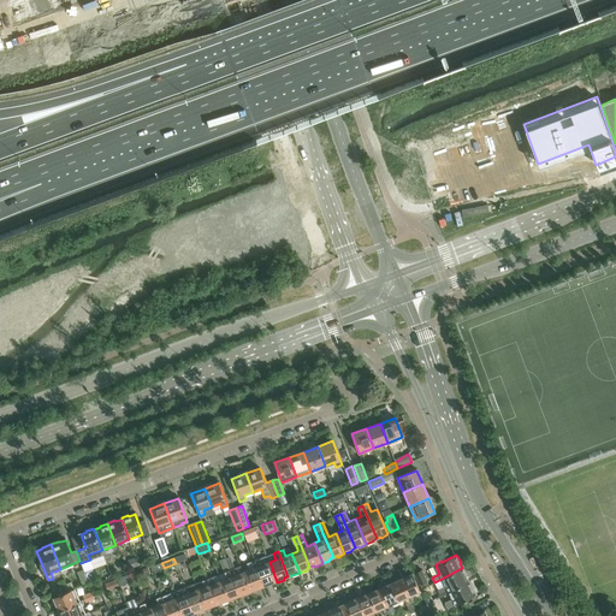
[(271,585),(277,582),(270,562),(264,564),(261,558),(255,561),(265,586),(268,584),(271,585)]
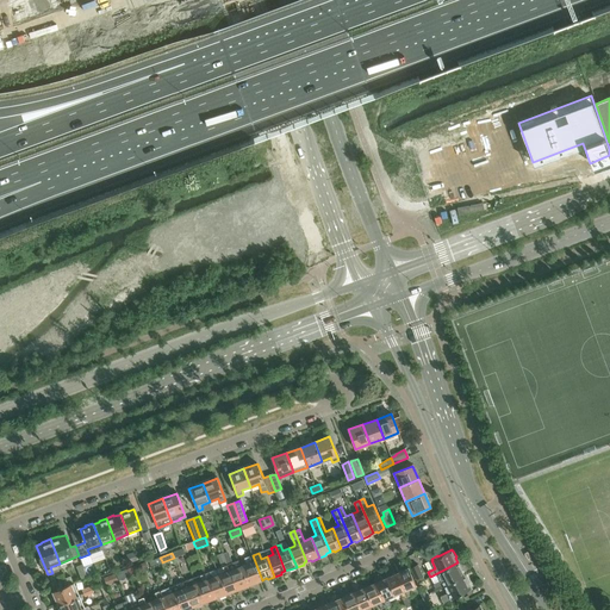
[(249,586),(242,566),(240,560),(234,562),(230,554),(224,555),(237,590),(241,589),(242,589),(249,586)]
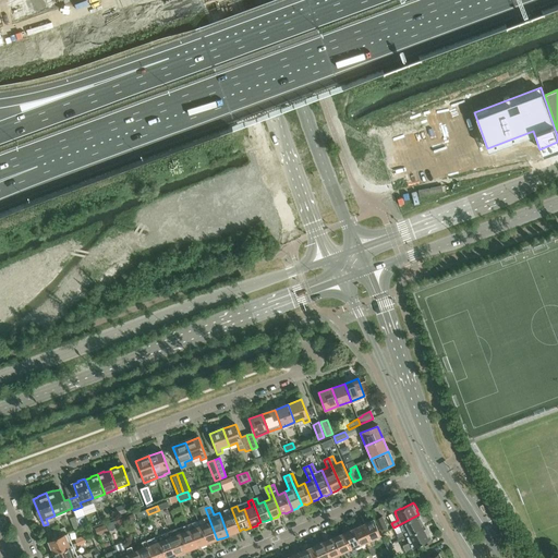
[(198,521),(201,525),(207,544),(214,542),(214,541),(217,540),(205,508),(201,510),(204,519),(198,521)]
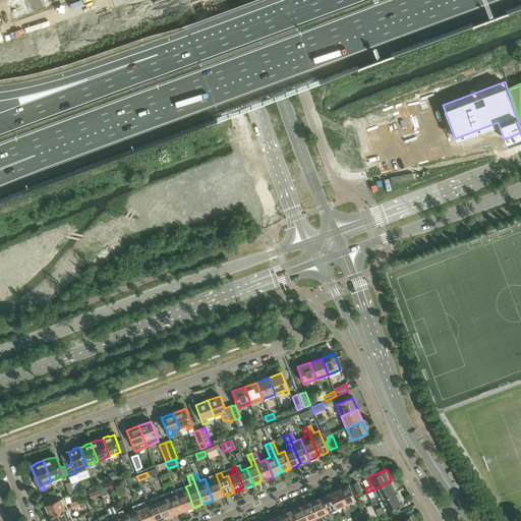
[(212,481),(207,483),(213,501),(219,499),(220,497),(222,496),(214,475),(210,476),(212,481)]
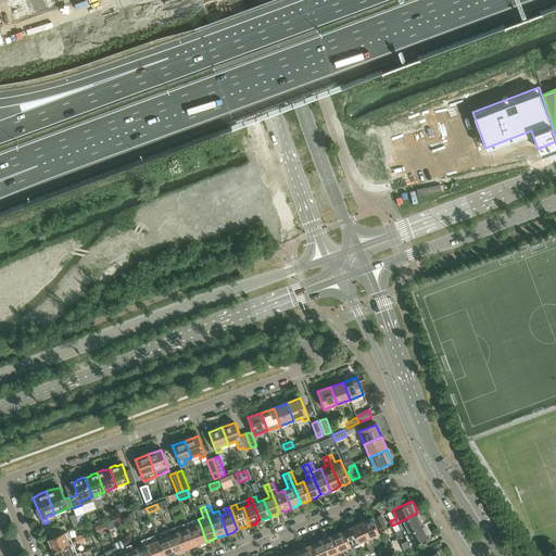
[(395,533),(399,538),(424,525),(420,519),(421,519),(419,513),(418,514),(417,513),(392,526),(392,527),(394,526),(397,532),(395,533)]
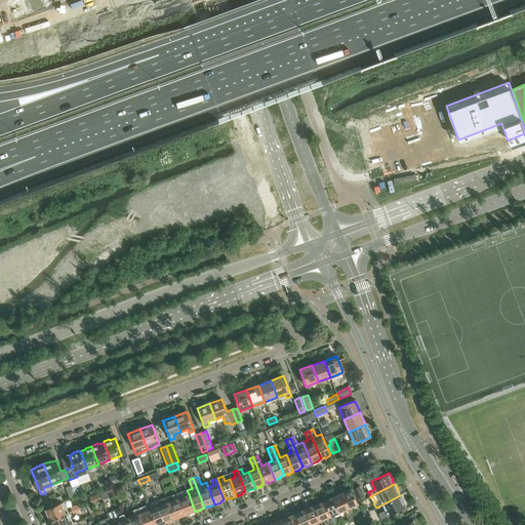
[(364,495),(360,486),(354,489),(359,498),(364,495)]
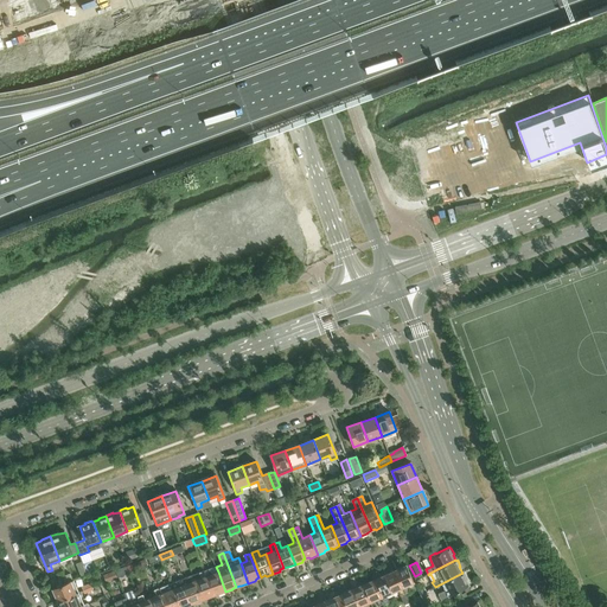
[(401,569),(396,572),(407,594),(411,592),(414,592),(417,590),(417,589),(417,588),(407,564),(400,568),(401,569)]
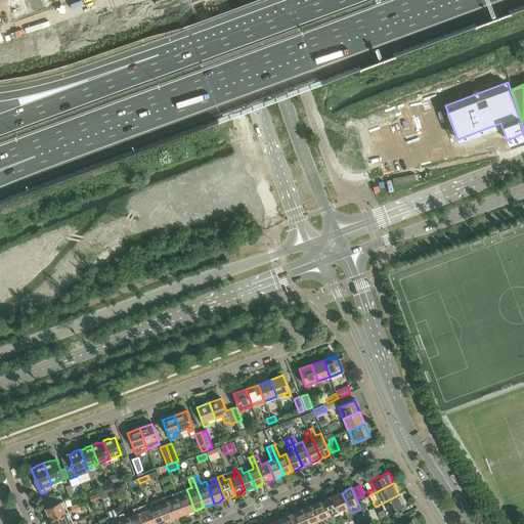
[(189,514),(194,511),(188,493),(183,495),(181,491),(177,492),(184,514),(187,513),(189,514)]
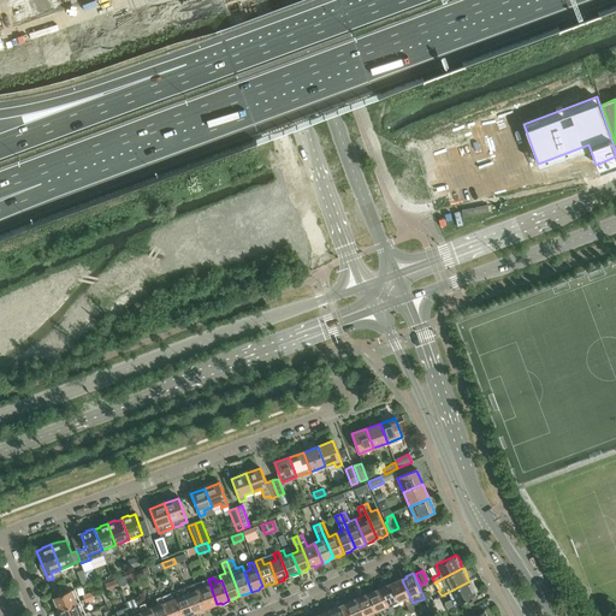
[(119,586),(117,579),(106,584),(108,591),(119,586)]
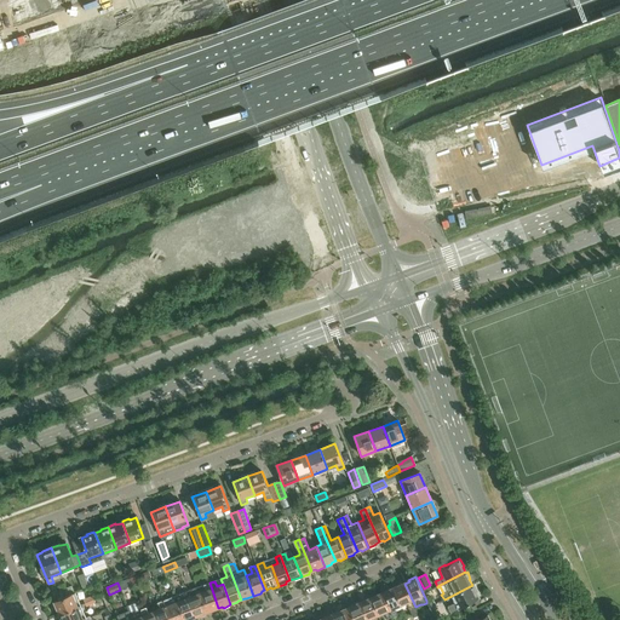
[(210,583),(197,587),(207,614),(214,610),(216,609),(218,608),(210,583)]
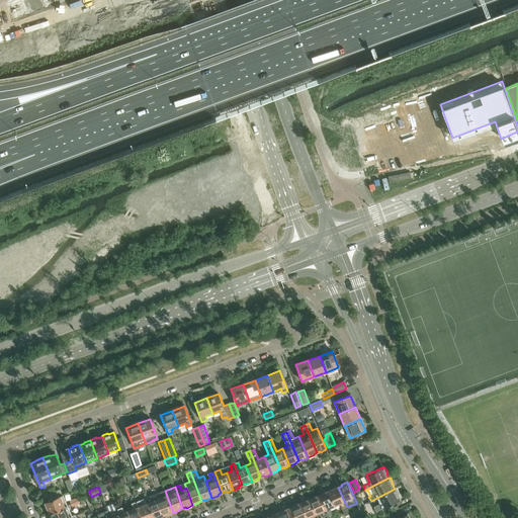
[(350,514),(347,507),(338,488),(334,490),(334,488),(329,491),(335,506),(340,504),(345,516),(350,514)]
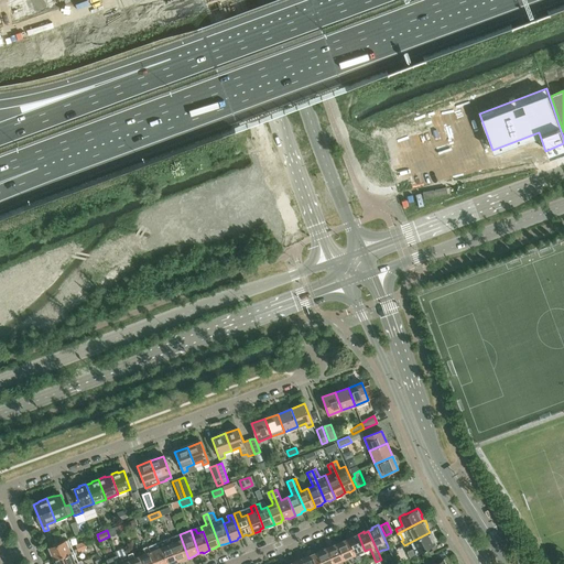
[(430,533),(430,532),(404,545),(405,545),(409,552),(408,552),(410,557),(436,544),(433,539),(434,538),(431,532),(430,533)]
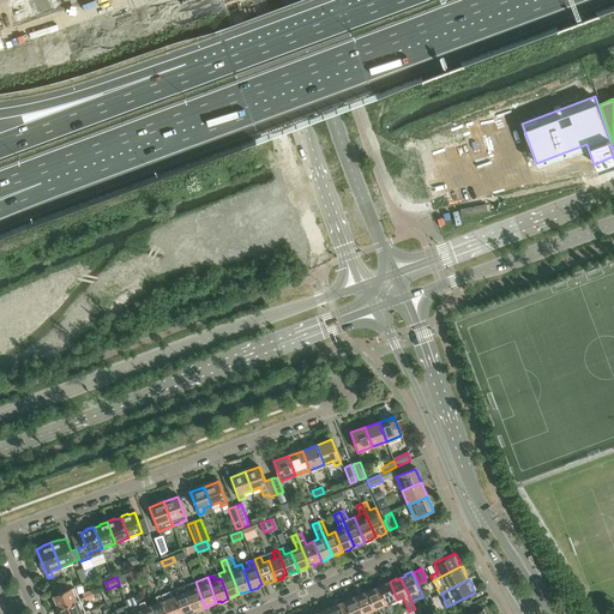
[(62,593),(73,588),(71,581),(59,585),(62,593)]
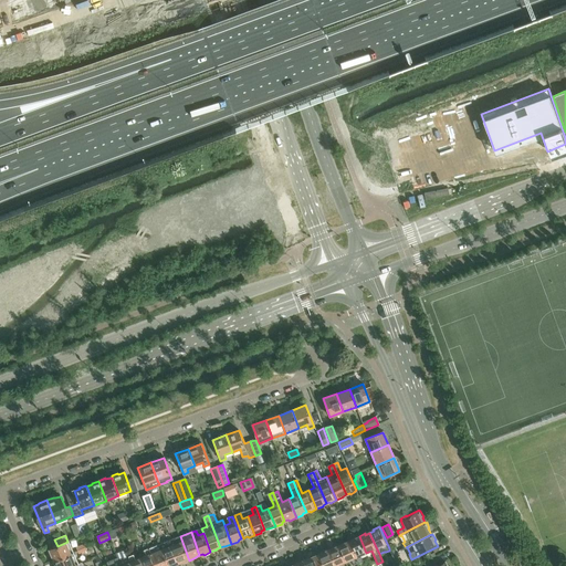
[(180,536),(170,541),(179,563),(182,562),(184,563),(189,561),(180,536)]
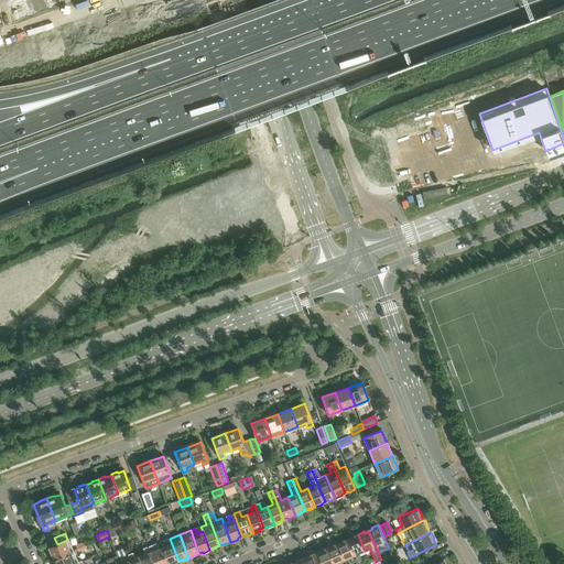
[(360,553),(365,551),(358,534),(351,537),(353,538),(348,540),(357,561),(362,559),(360,553)]
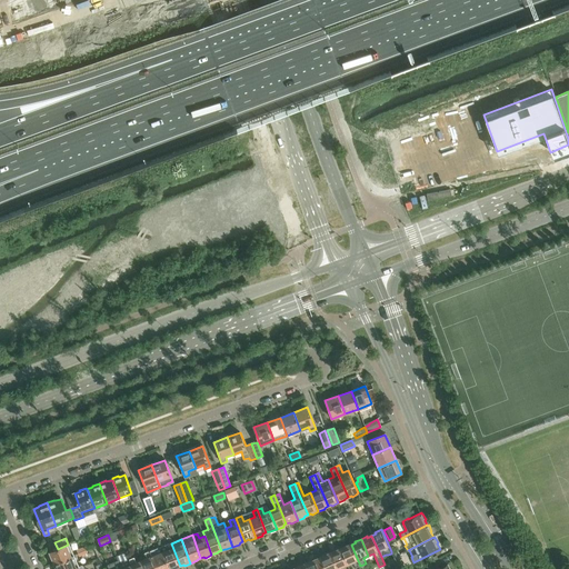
[(69,543),(68,545),(58,549),(50,552),(51,553),(50,555),(51,559),(53,559),(55,563),(73,556),(69,543)]
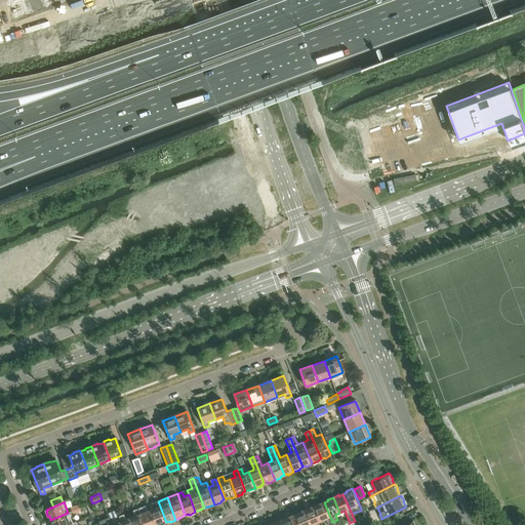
[(155,508),(150,510),(155,524),(161,524),(162,524),(163,523),(166,522),(158,501),(153,503),(155,508)]
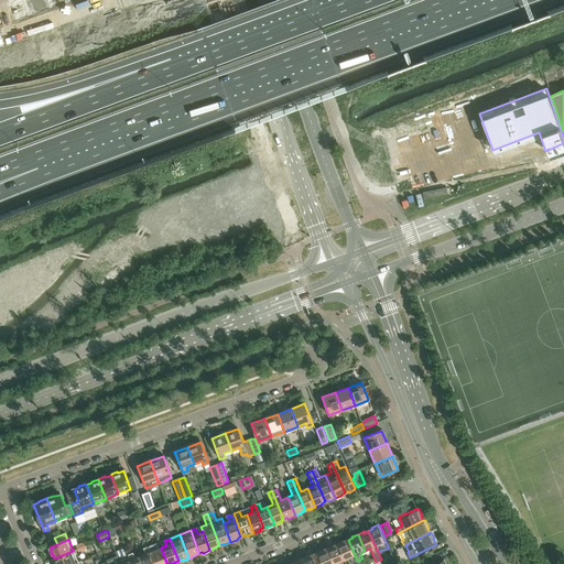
[(344,540),(337,543),(345,560),(350,557),(353,563),(357,561),(348,540),(344,541),(344,540)]
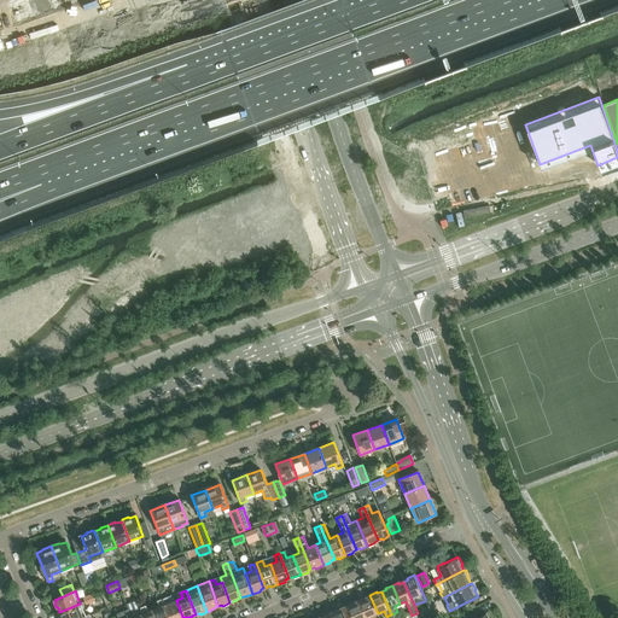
[(363,599),(360,601),(366,617),(373,617),(372,616),(378,613),(369,595),(363,598),(363,599)]
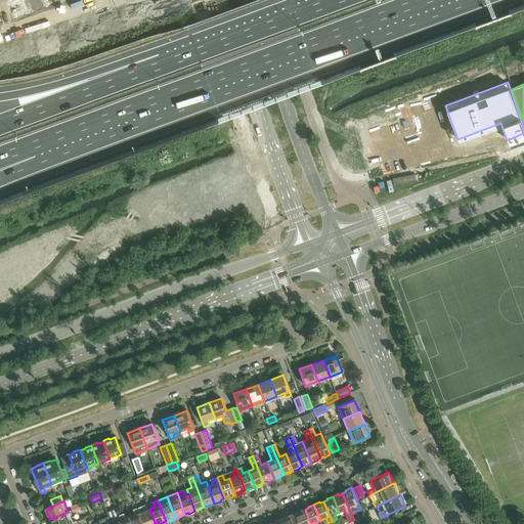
[(142,507),(138,508),(143,523),(155,523),(149,509),(144,511),(142,507)]
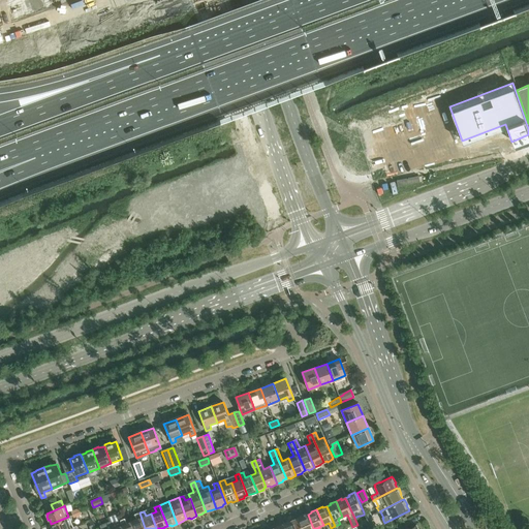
[(136,519),(131,521),(134,528),(145,528),(139,512),(134,515),(136,519)]
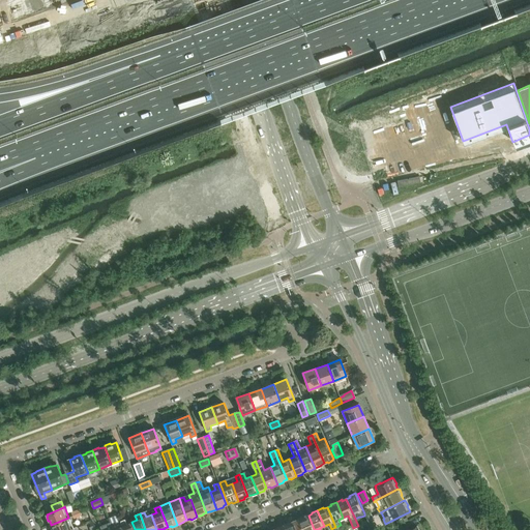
[(302,529),(314,529),(308,516),(304,517),(303,516),(298,519),(298,520),(302,529)]
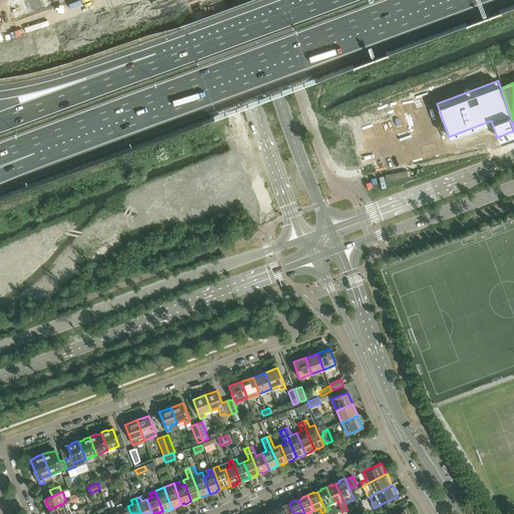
[(65,513),(71,512),(66,502),(49,509),(51,513),(50,513),(65,513)]
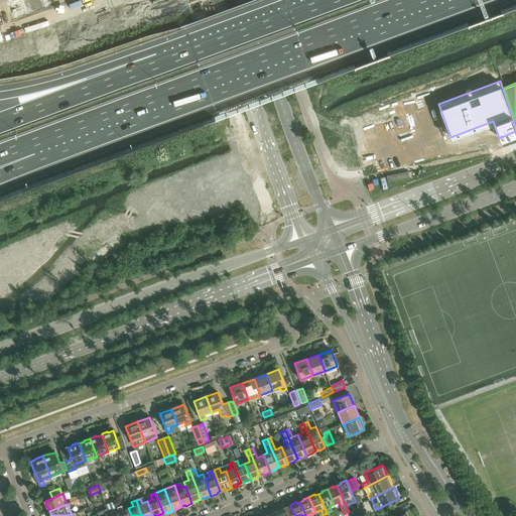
[(122,506),(118,507),(120,515),(131,515),(128,508),(124,510),(122,506)]
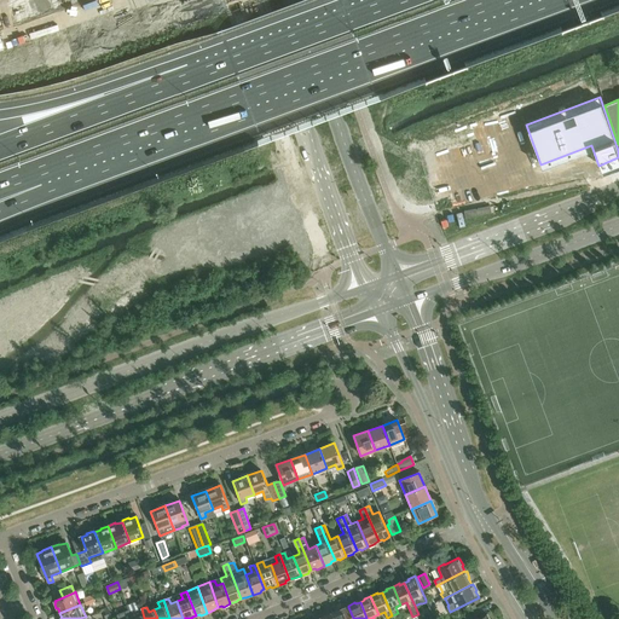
[(340,611),(335,613),(336,618),(353,618),(348,607),(347,608),(346,607),(339,609),(340,611)]
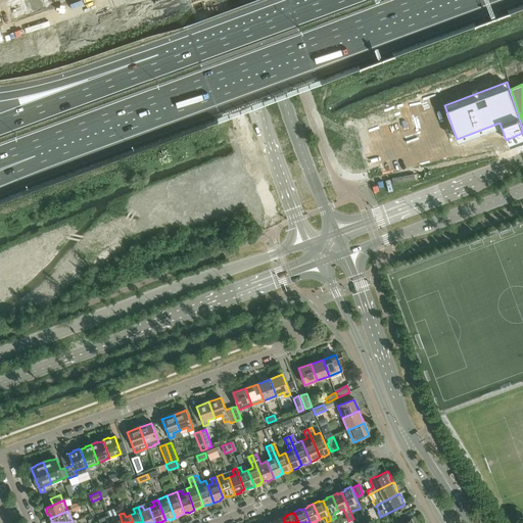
[(122,522),(120,514),(114,516),(116,521),(111,522),(122,522)]
